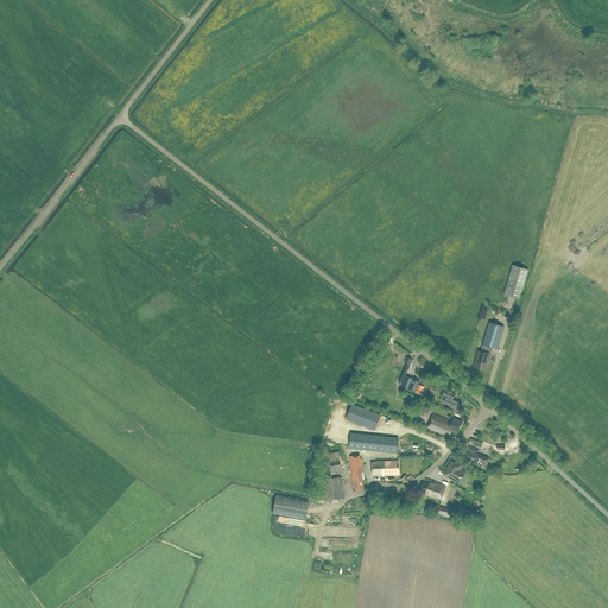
[(520,299),(529,270),(512,265),(504,295),(520,299)]
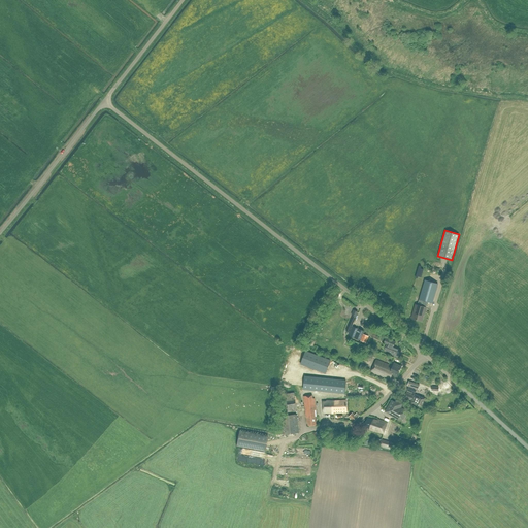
[(419,300),(427,303),(427,302),(432,303),(437,284),(425,281),(420,299),(419,300)]
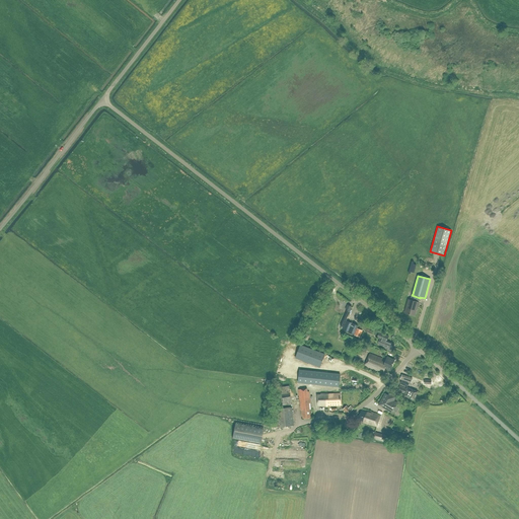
[(418,306),(420,298),(412,295),(411,299),(409,299),(405,308),(406,308),(405,313),(414,315),(417,306),(418,306)]
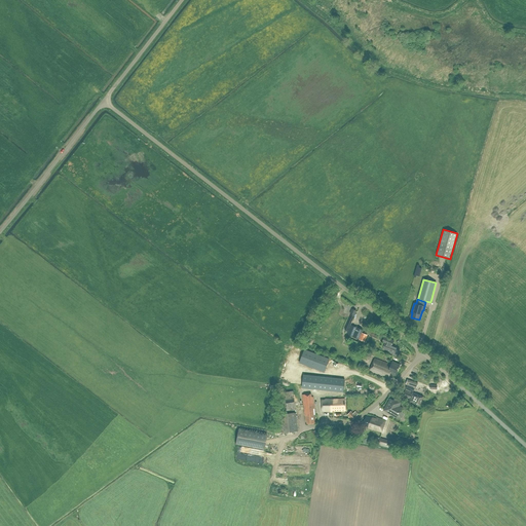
[(348,331),(355,314),(352,312),(344,329),(348,331)]
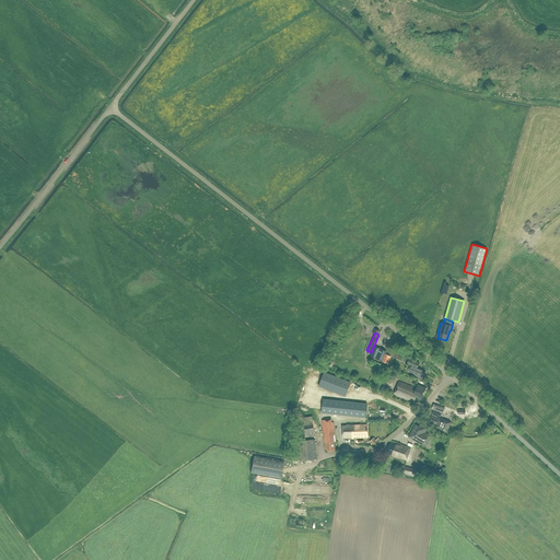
[(374,346),(370,356),(376,358),(375,358),(383,361),(385,353),(386,351),(374,346)]
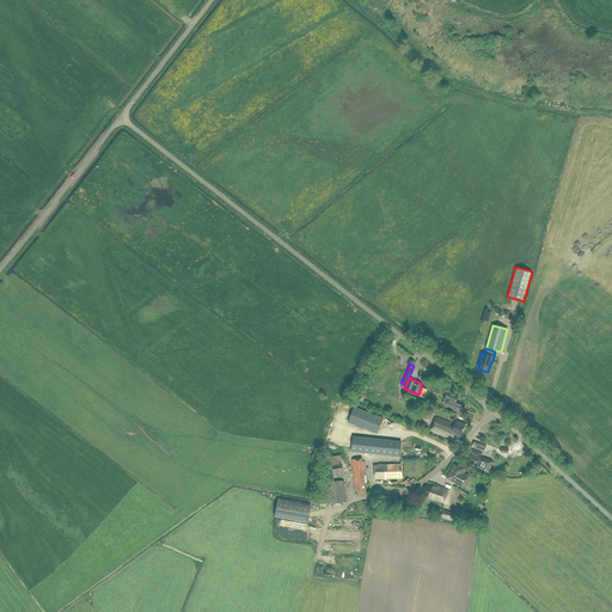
[(463,411),(465,405),(463,404),(457,402),(458,396),(447,392),(445,397),(451,399),(448,407),(457,410),(457,412),(461,414),(463,411)]
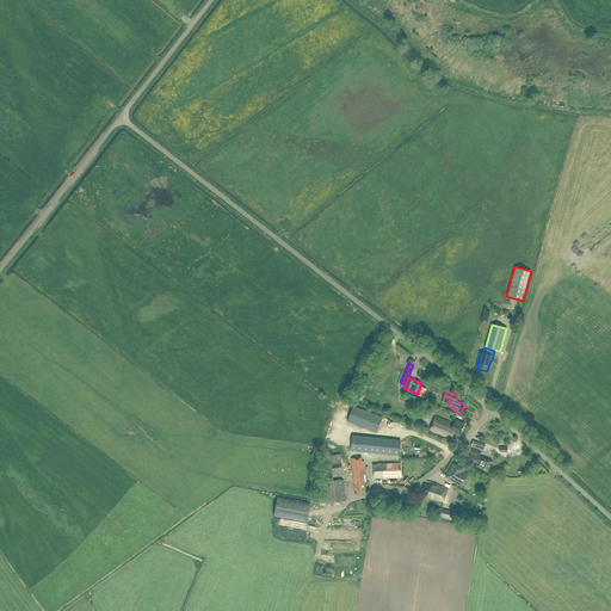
[(376,432),(382,417),(353,406),(349,421),(376,432)]
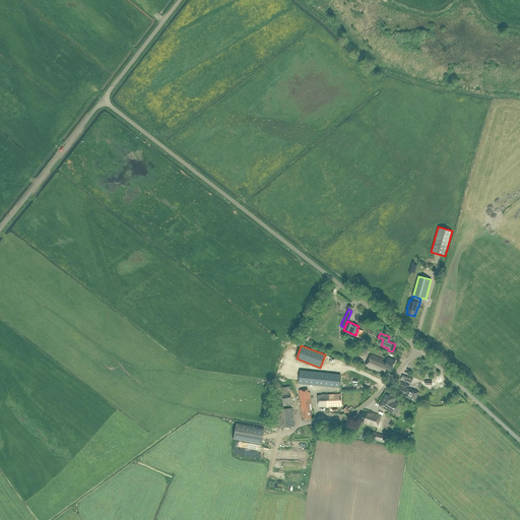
[(387,362),(371,353),(366,366),(384,374),(386,369),(391,371),(395,361),(389,358),(387,362)]
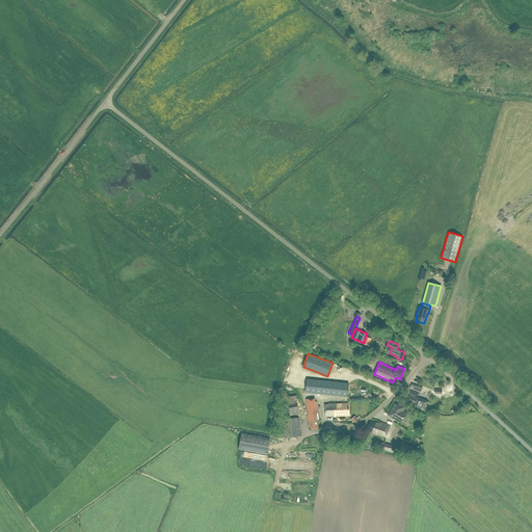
[(347,397),(348,383),(307,379),(306,393),(347,397)]
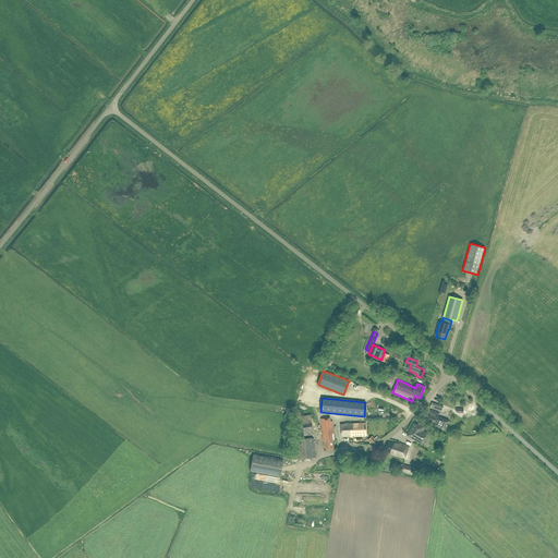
[(301,436),(314,435),(312,414),(303,415),(299,416),(300,420),(301,436)]
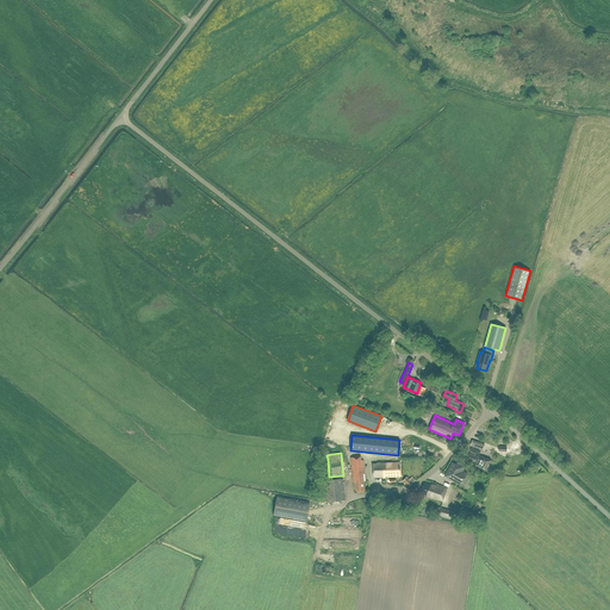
[(477,456),(470,454),(467,459),(475,462),(475,465),(480,467),(487,470),(491,459),(485,456),(477,454),(477,456)]
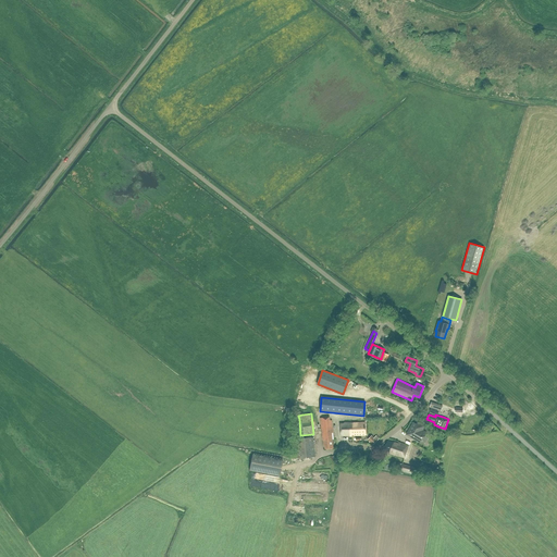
[(325,417),(325,416),(322,416),(322,418),(321,418),(319,418),(320,422),(321,422),(323,445),(325,445),(325,448),(334,447),(333,438),(334,438),(333,431),(332,420),(330,420),(330,417),(325,417)]
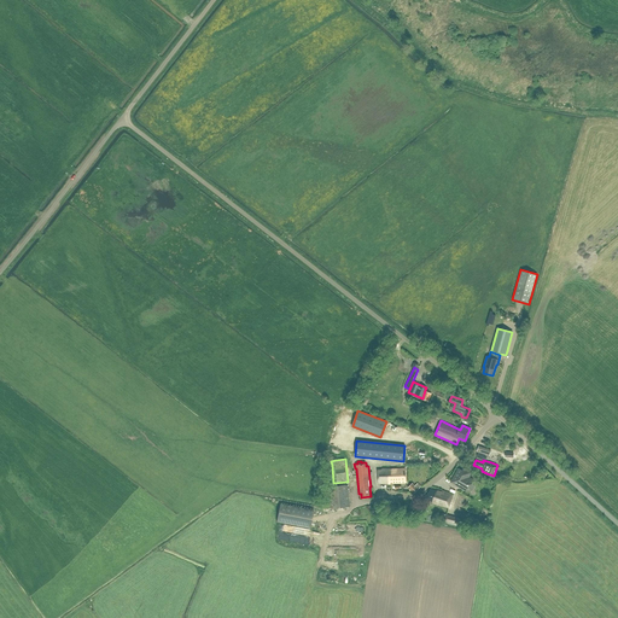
[(406,482),(404,468),(397,468),(394,468),(392,468),(378,468),(378,483),(390,483),(390,482),(398,482),(406,482)]
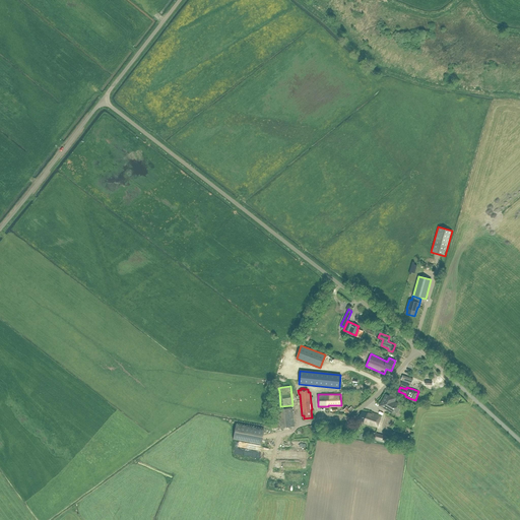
[(396,397),(391,394),(390,395),(388,395),(386,394),(380,405),(388,410),(392,412),(393,411),(395,411),(397,412),(399,408),(398,408),(398,406),(399,404),(394,401),(396,397)]
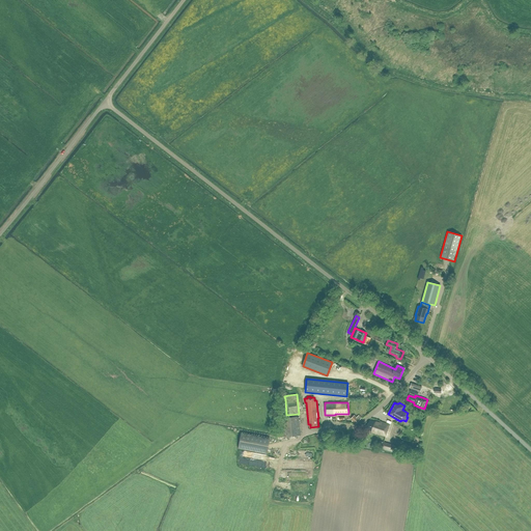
[(355,415),(351,419),(356,423),(360,420),(355,415)]
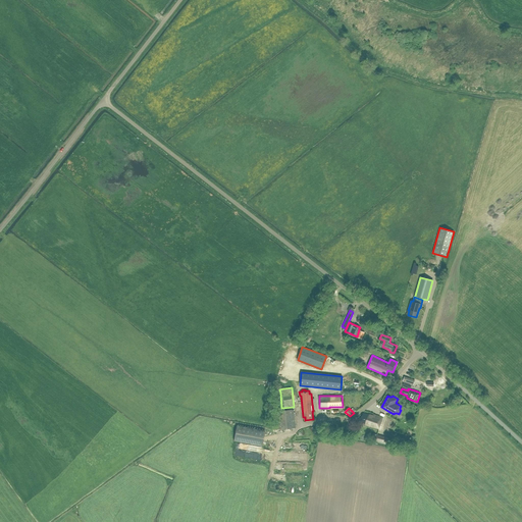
[(278,429),(296,427),(294,409),(276,411),(278,429)]
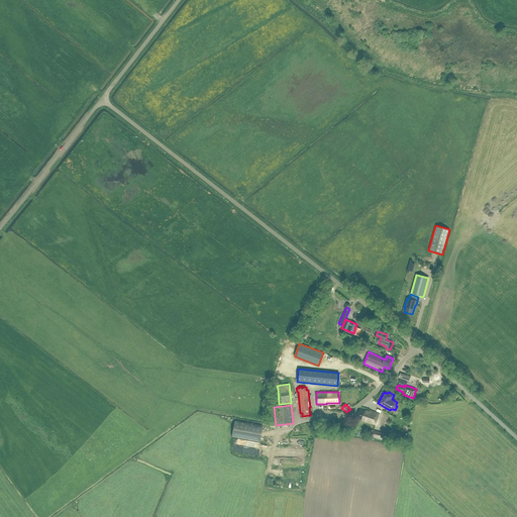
[(370,411),(359,409),(356,418),(362,419),(362,420),(376,424),(379,413),(370,410),(370,411)]
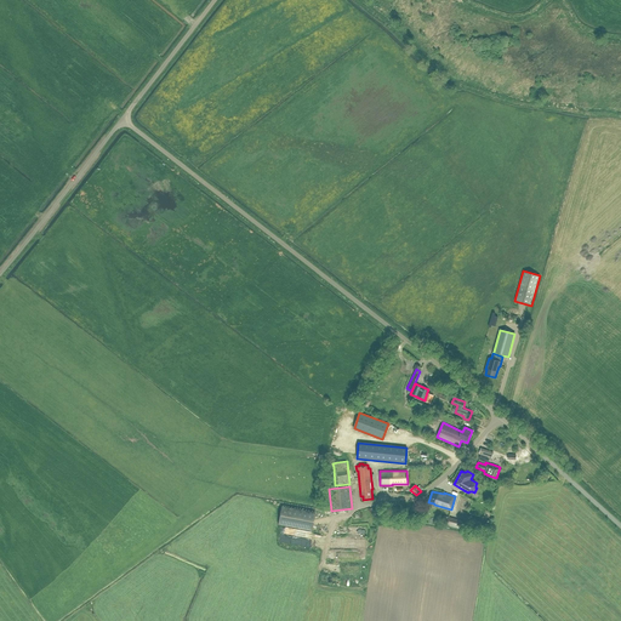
[(278,524),(312,530),(314,512),(281,506),(278,524)]
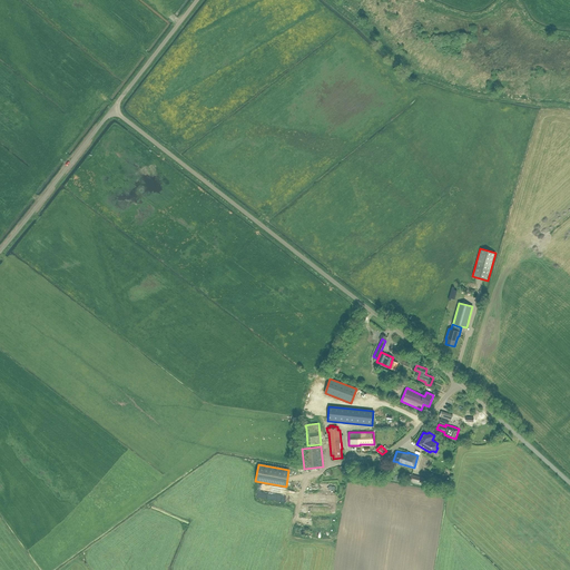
[(347,474),(349,474),(354,472),(351,464),(344,467),(347,474)]
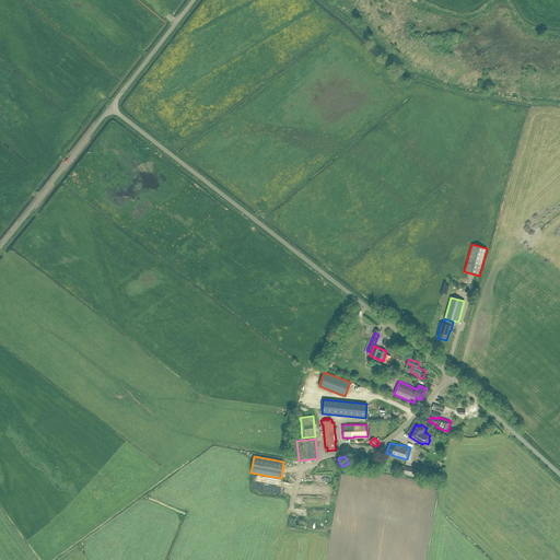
[(413,475),(416,469),(405,466),(403,471),(413,475)]
